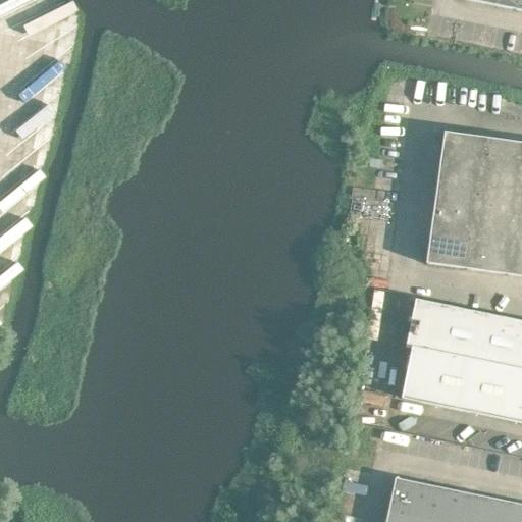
[(496,0),(496,6),(515,10),(517,0),(496,0)]
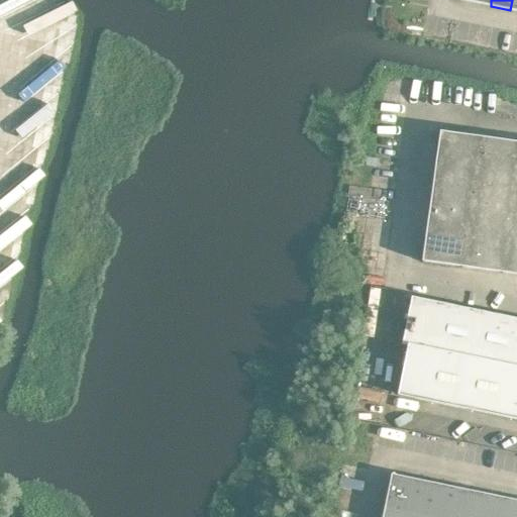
[(435,164),(476,169),(480,136),(439,130),(435,164)]
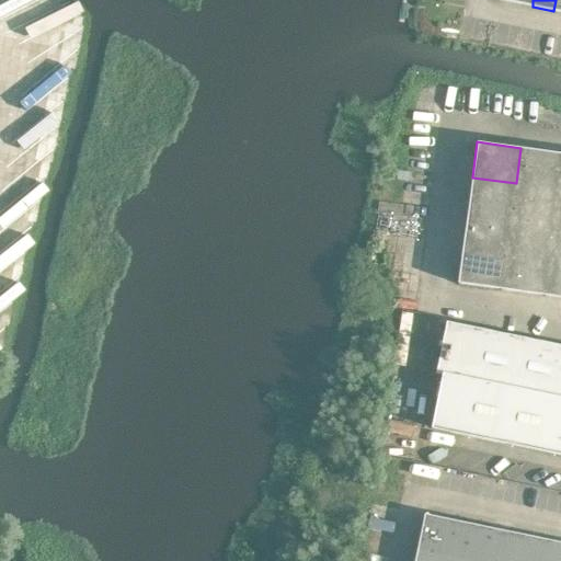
[(511,219),(554,225),(560,181),(560,153),(521,148),(516,183),(511,219)]
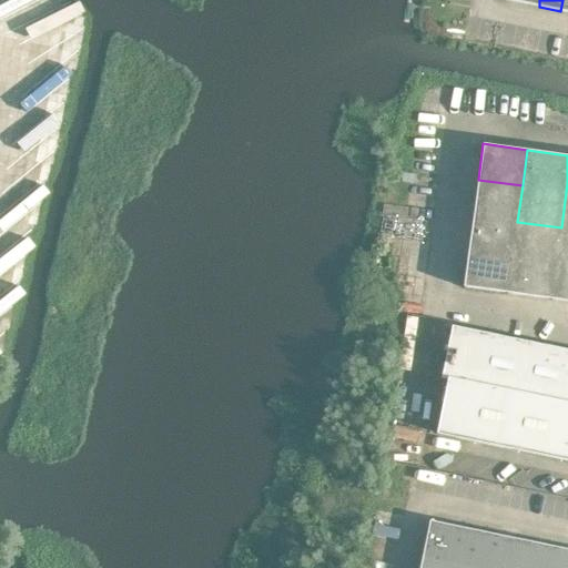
[(473,215),(517,222),(523,185),(478,180),(473,215)]
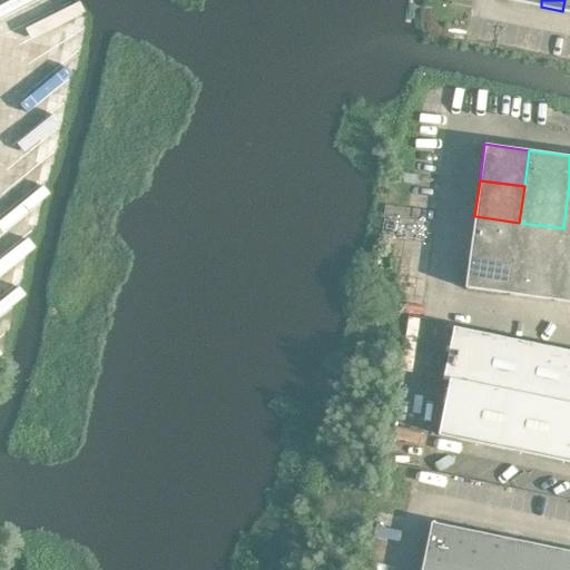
[(474,216),(470,252),(514,258),(519,223),(474,216)]
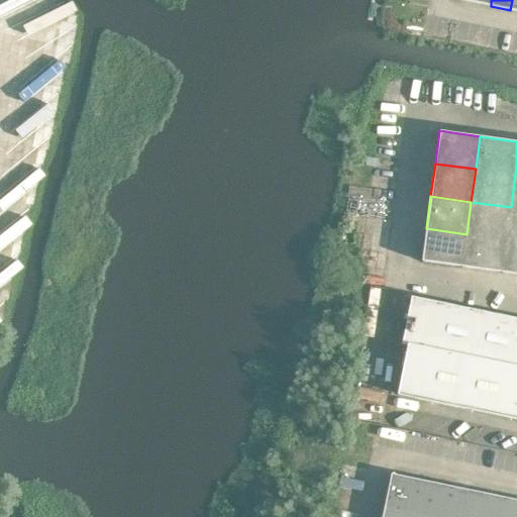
[(461,267),(502,273),(511,207),(471,202),(467,234),(461,267)]
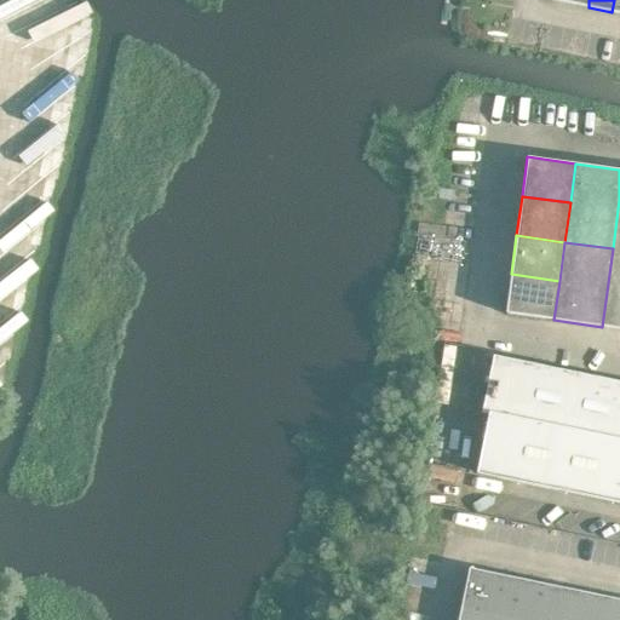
[(602,327),(619,328),(619,248),(613,248),(602,327)]
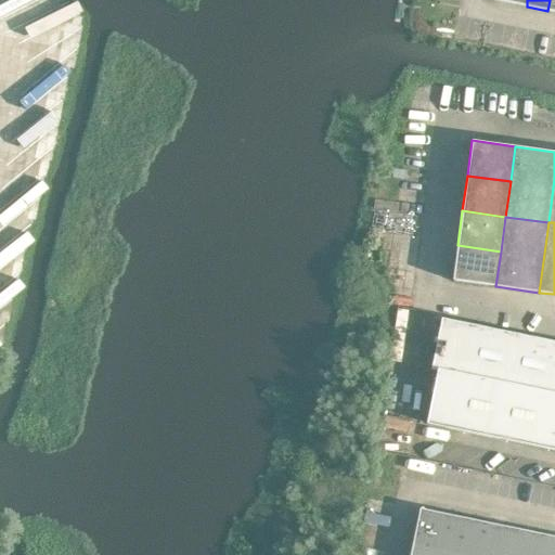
[(452,281),(495,286),(501,252),(457,245),(452,281)]
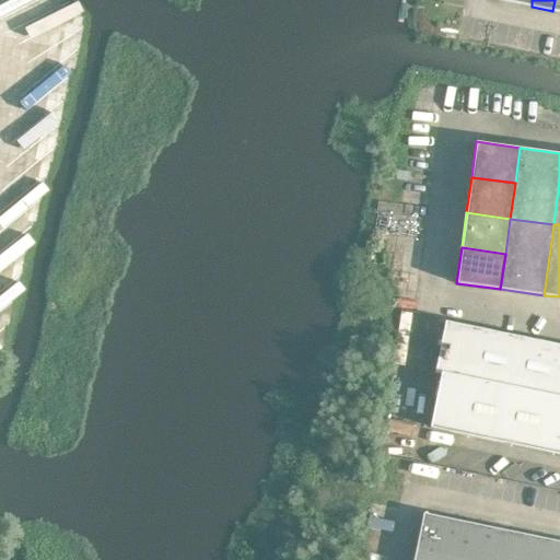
[(559,343),(445,321),(435,372),(559,396),(559,343)]
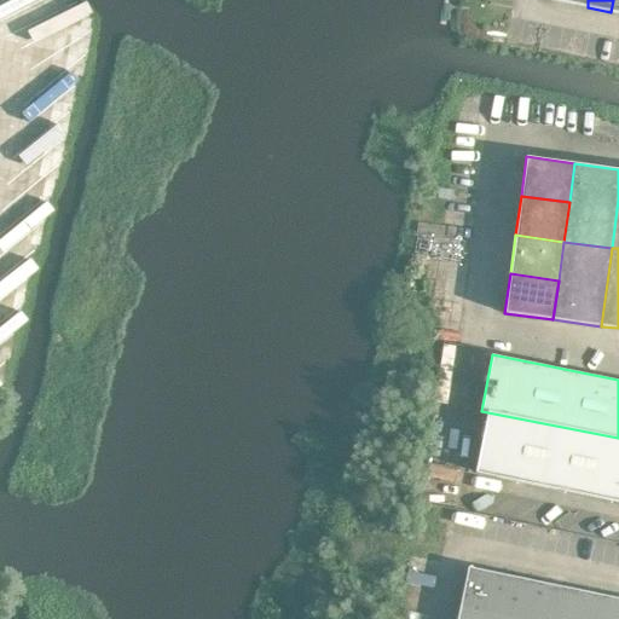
[(618,438),(481,411),(481,412),(489,414),(475,473),(618,502),(618,438)]
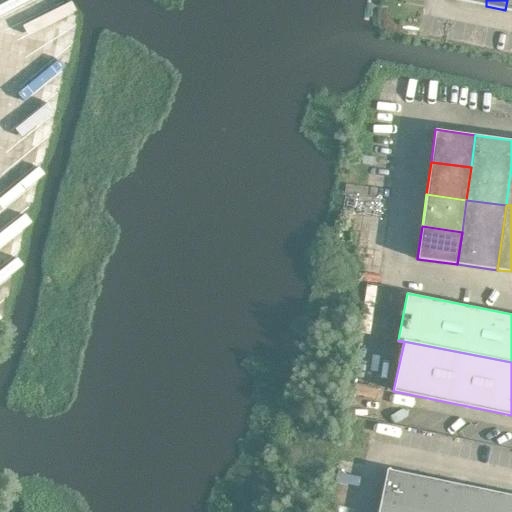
[(383,491),(422,499),(426,477),(387,469),(383,491)]
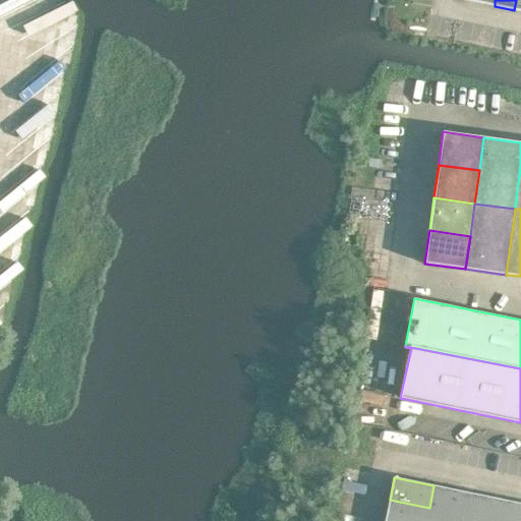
[(426,520),(447,520),(454,489),(433,485),(429,508),(426,520)]
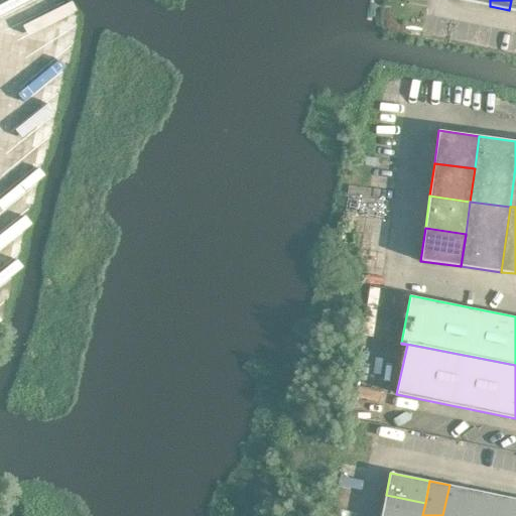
[(442,515),(464,515),(470,489),(449,485),(442,515)]
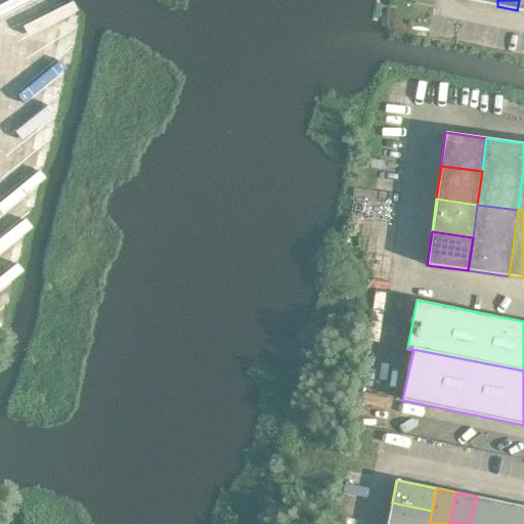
[(471,523),(492,523),(497,500),(477,496),(471,523)]
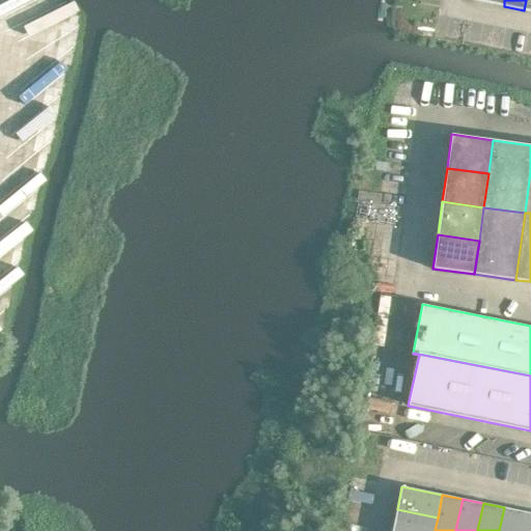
[(499,530),(520,530),(525,511),(504,507),(499,530)]
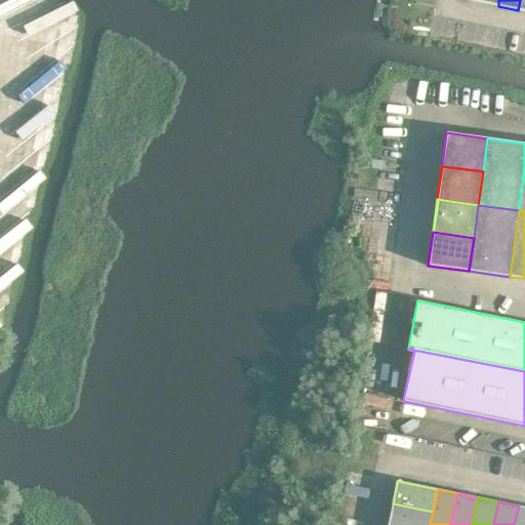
[(388,524),(430,524),(433,512),(393,503),(388,524)]
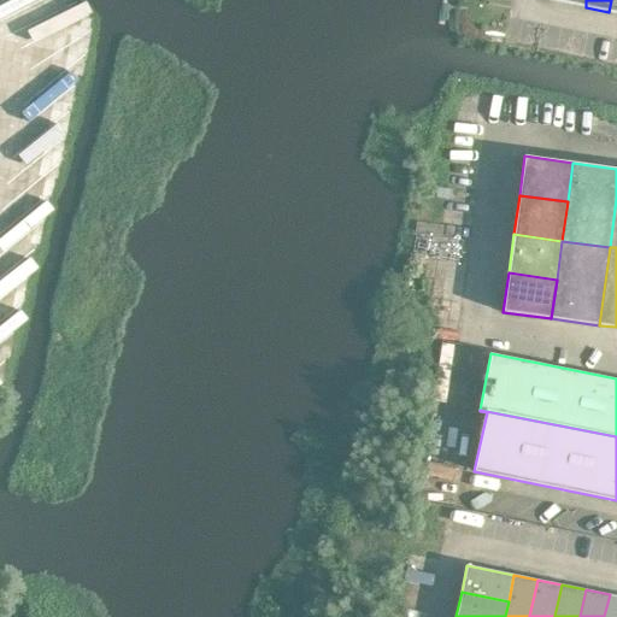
[(604,616),(616,616),(616,595),(610,594),(604,616)]
